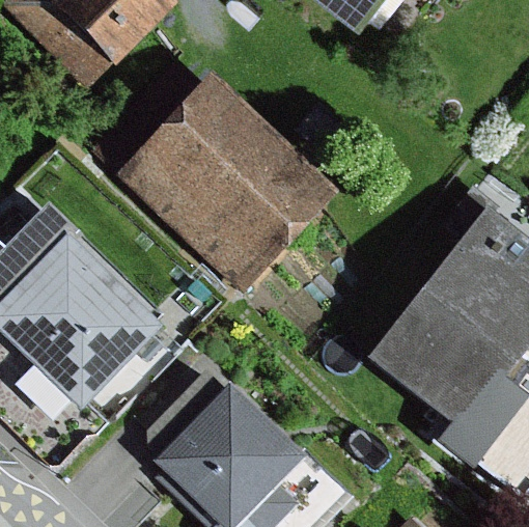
[(3,0),(0,3),(0,7),(83,94),(176,4),(172,0),(3,0)]
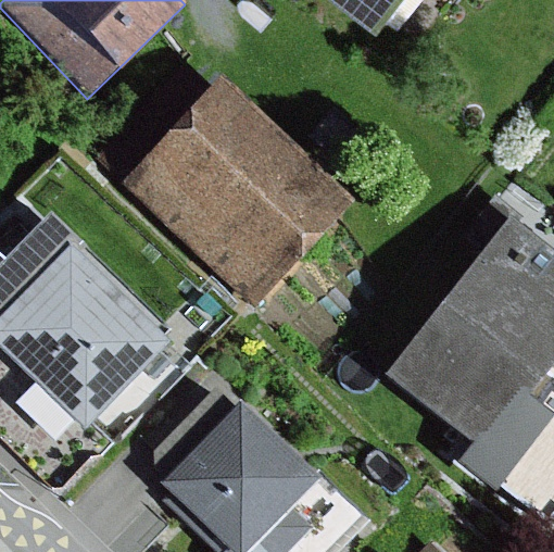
[(354,0),(388,25),(406,0),(354,0)]
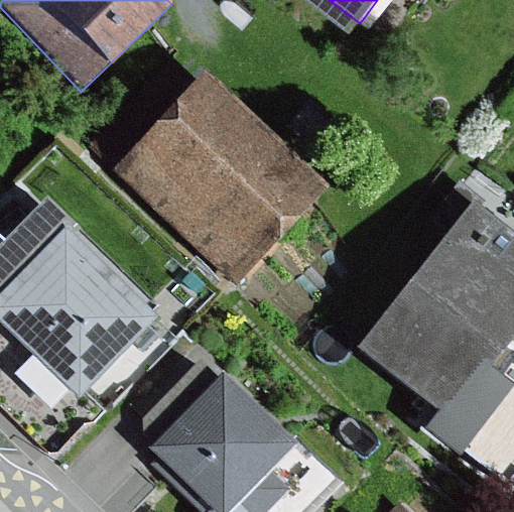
[(91,143),(243,285),(334,187),(207,70),(193,85),(167,61),(91,143)]
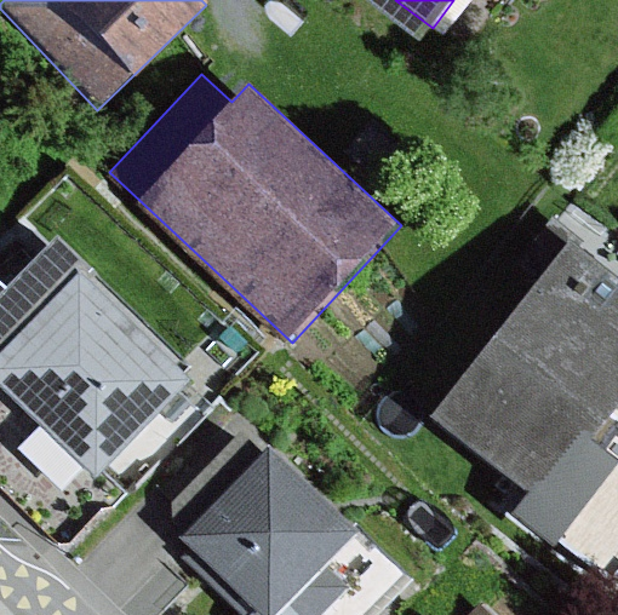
[(617,108),(605,125),(617,133),(617,108)]
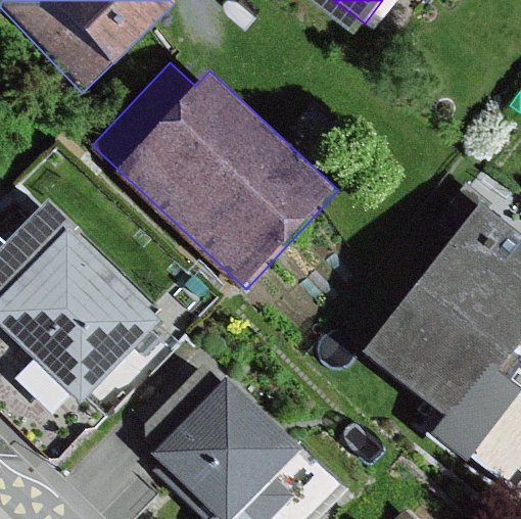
[(520,229),(479,198),(363,352),(450,417),(436,434),(520,497),(520,229)]
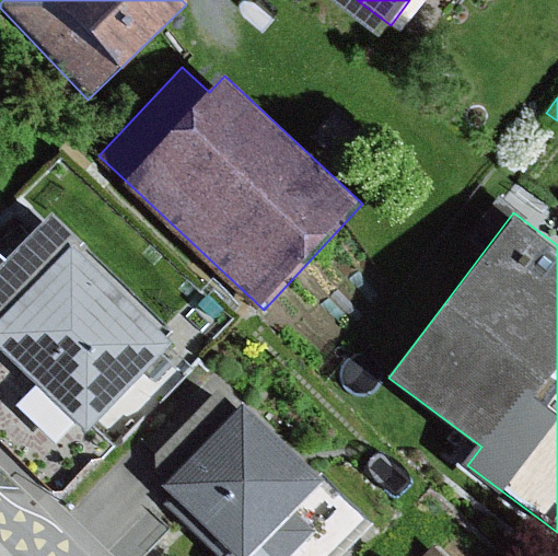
[(0,349),(86,433),(169,349),(144,325),(153,316),(49,216),(4,262),(0,265),(0,349)]
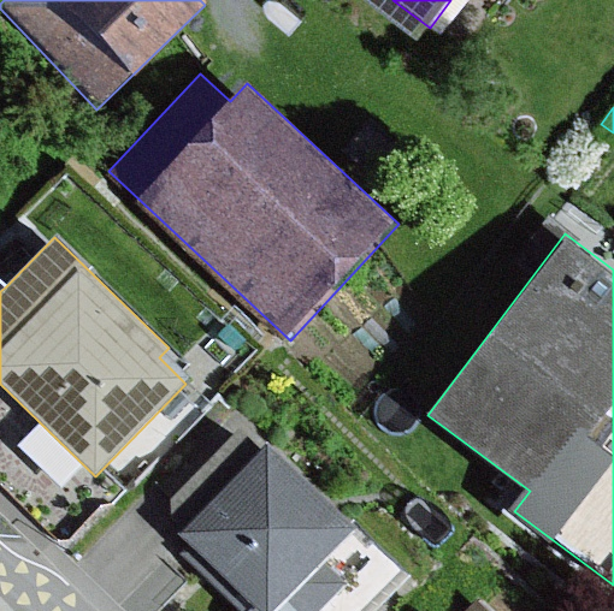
[(165,485),(199,514),(260,446),(228,416),(165,485)]
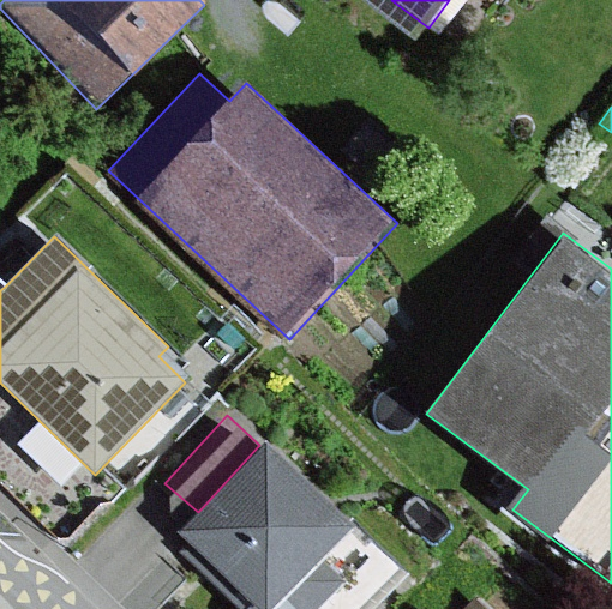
[(198,512),(178,534),(252,603),(246,608),(317,608),(345,582),(321,560),(351,528),(259,445),(198,512)]
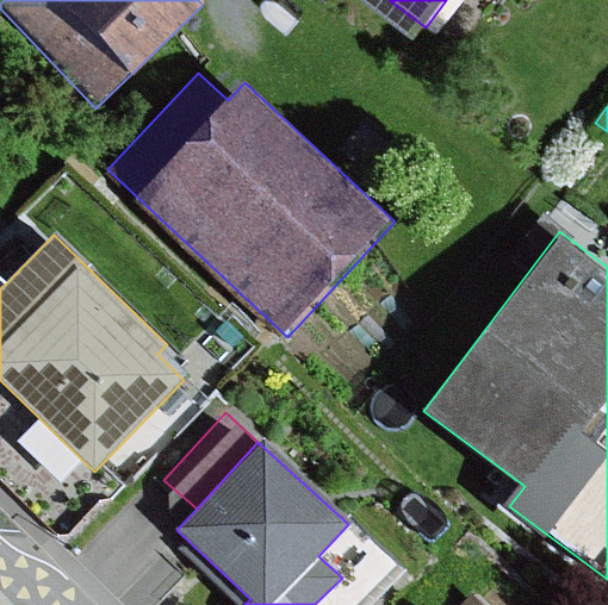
[(483,604),(472,593),(460,604),(483,604)]
